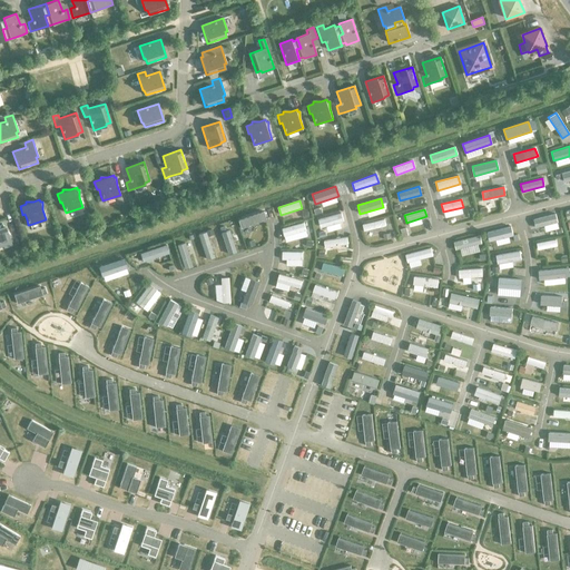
[(264,213),(238,220),(241,229),(267,220),(264,213)]
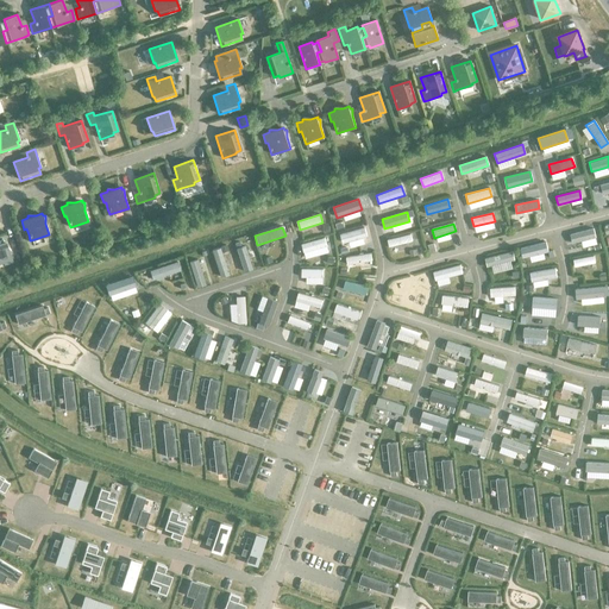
[(364,227),(340,234),(343,243),(368,236),(364,227)]
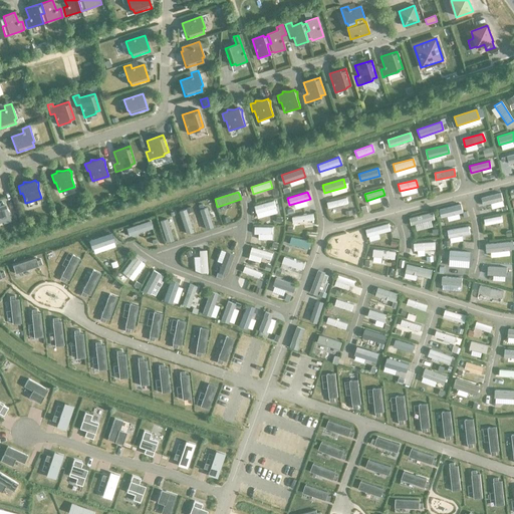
[(502,201),(500,193),(481,198),(482,205),(502,201)]
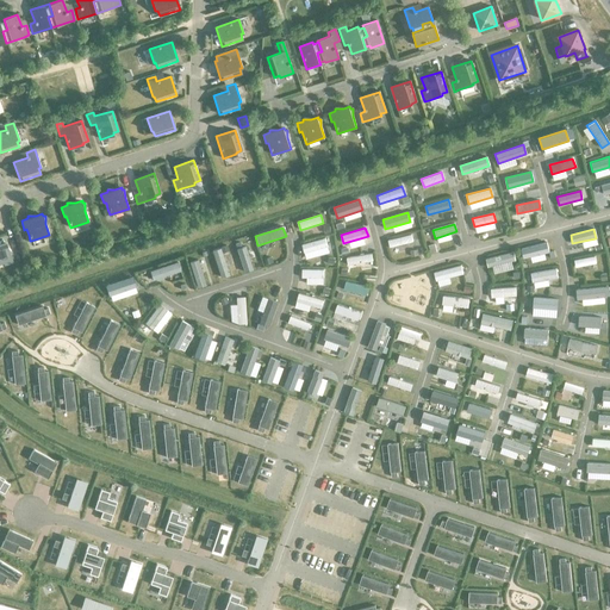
[(414,242),(412,235),(388,240),(390,248),(414,242)]
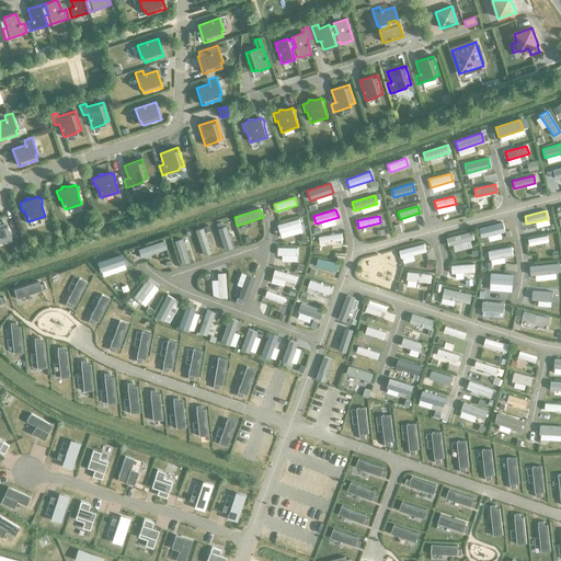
[(301,227),(299,219),(277,225),(279,233),(301,227)]
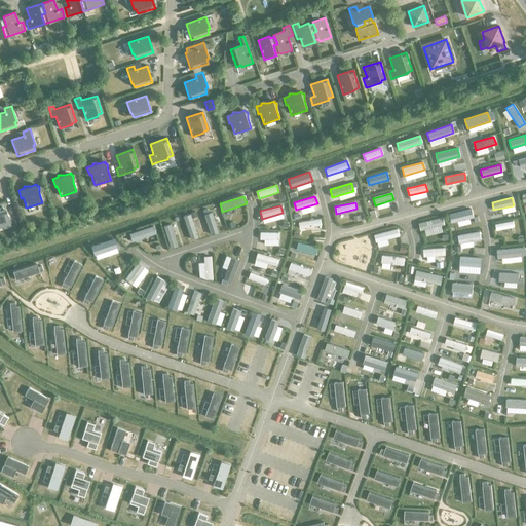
[(0,227),(2,227),(3,228),(10,226),(9,221),(10,219),(7,215),(5,208),(3,209),(1,207),(0,208),(0,227)]
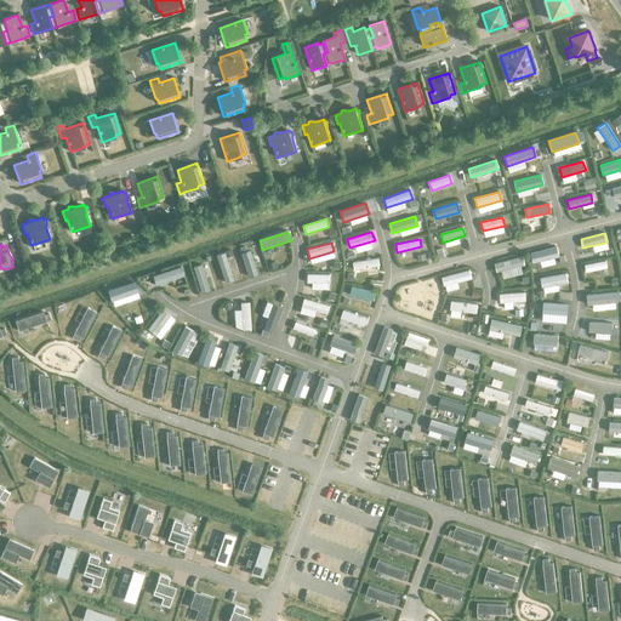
[(558,256),(556,246),(529,254),(531,263),(558,256)]
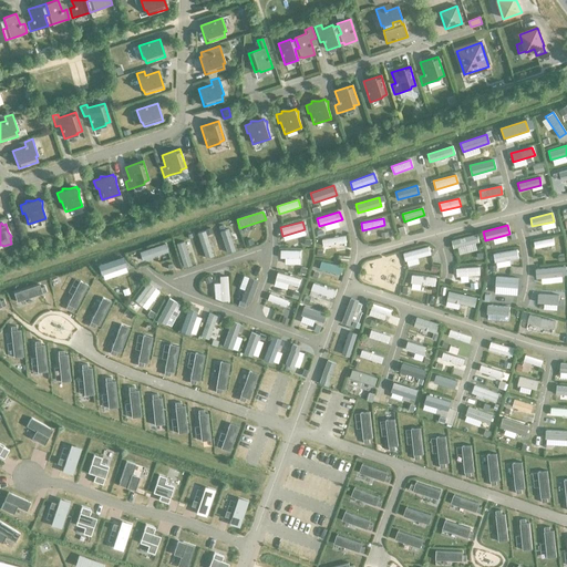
[(228,229),(219,232),(227,254),(235,251),(228,229)]
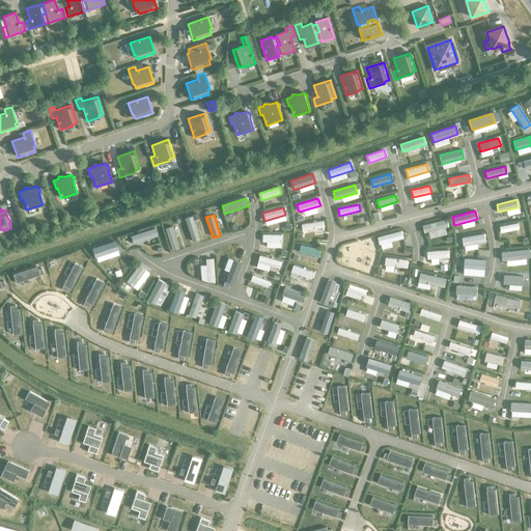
[(192,216),(184,219),(192,243),(200,241),(192,216)]
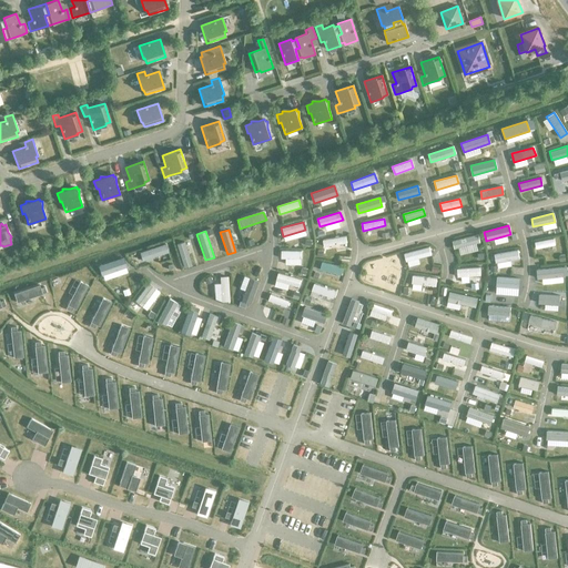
[(479,243),(477,235),(452,241),(454,249),(479,243)]
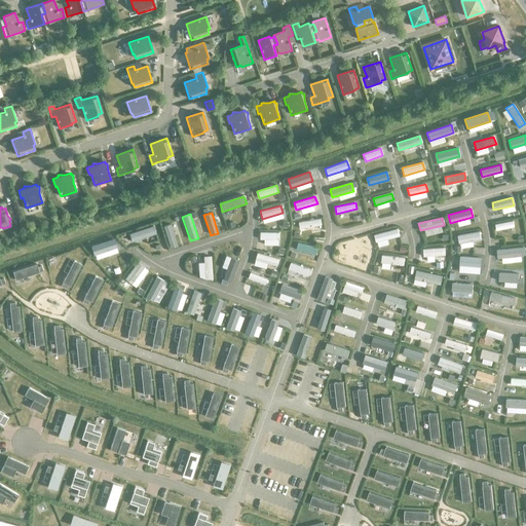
[(322,225),(321,219),(298,223),(299,229),(322,225)]
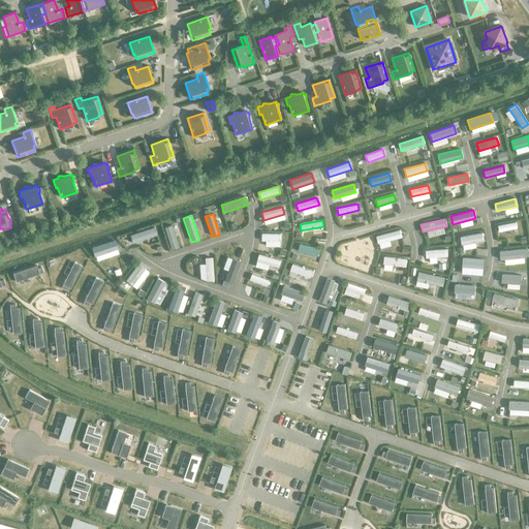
[(517,228),(516,222),(497,225),(498,231),(517,228)]
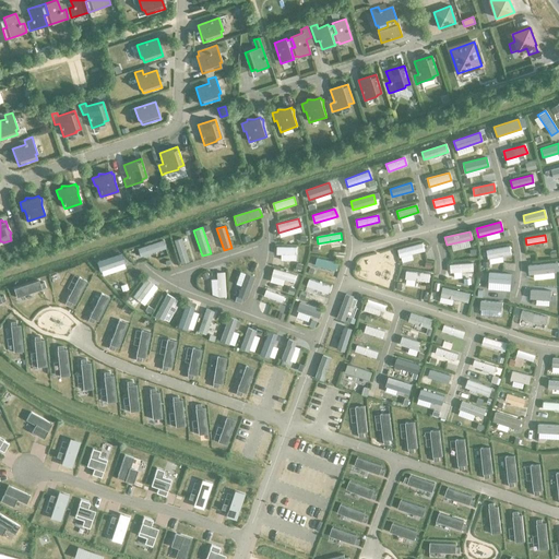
[(181,238),(174,241),(181,264),(189,262),(181,238)]
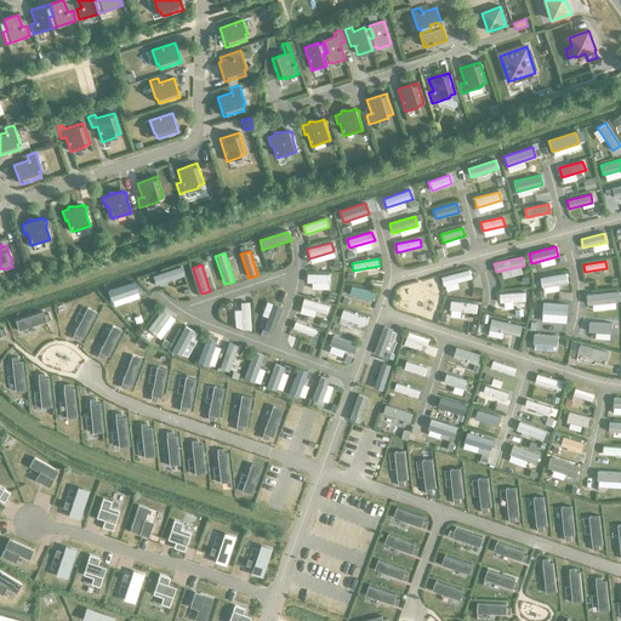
[(181,267),(153,277),(155,286),(184,277),(181,267)]
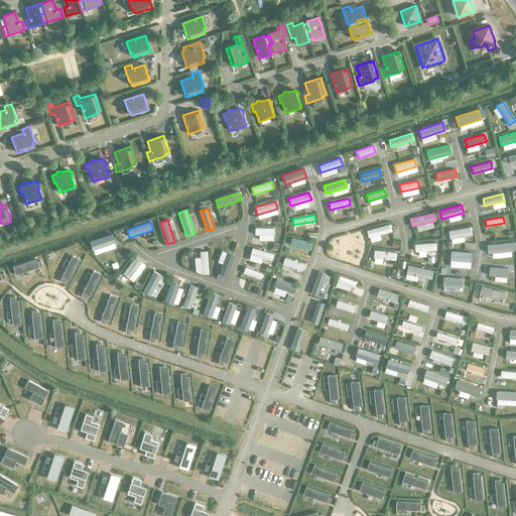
[(389,225),(367,230),(369,238),(391,232),(389,225)]
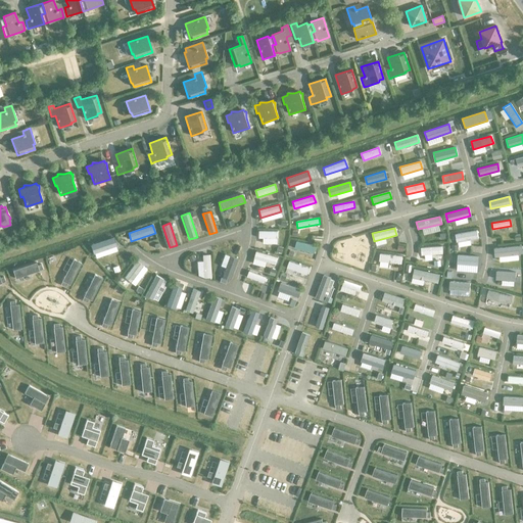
[(478,238),(476,230),(455,234),(456,242),(478,238)]
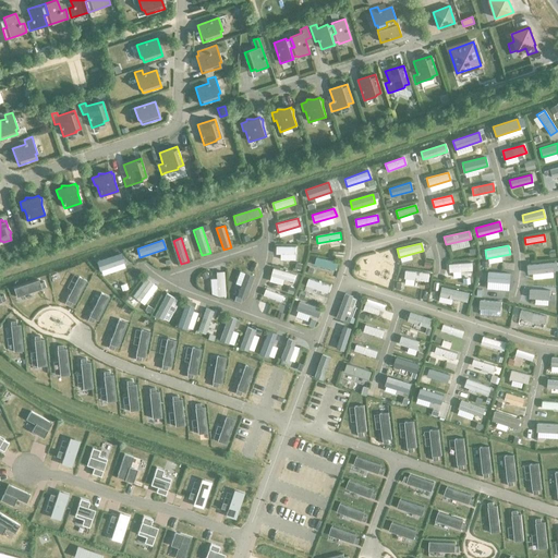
[(295,255),(296,246),(277,246),(277,254),(295,255)]
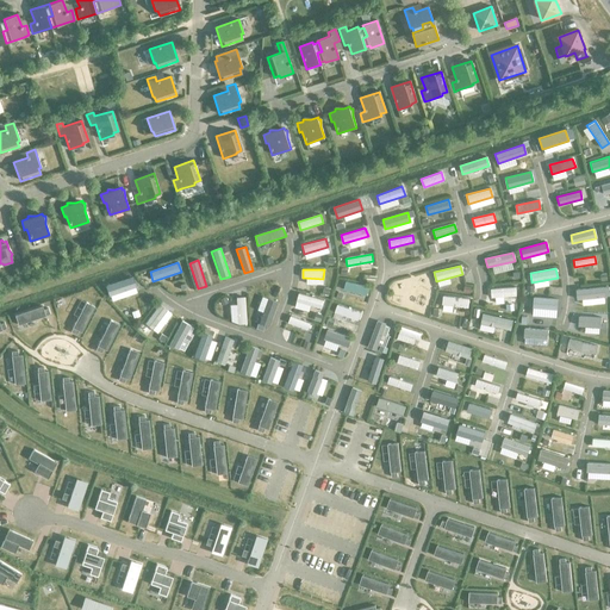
[(132,278),(106,287),(110,297),(136,288),(132,278)]
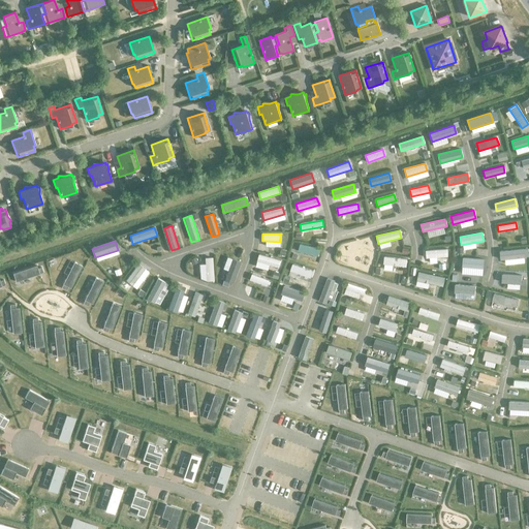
[(320,249),(300,245),(299,252),(319,256),(320,249)]
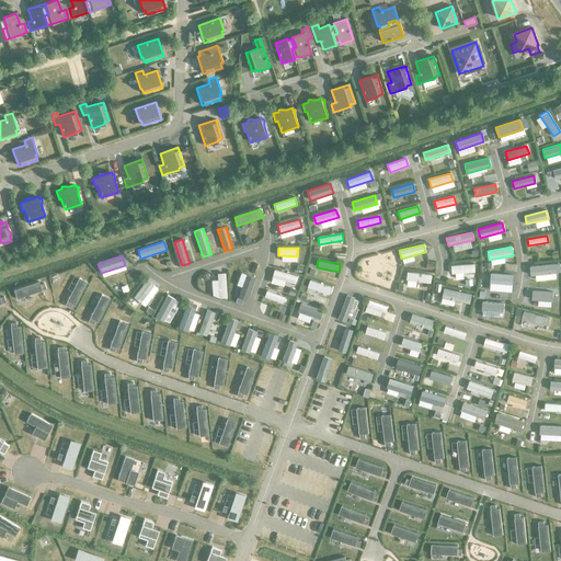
[(557,273),(556,263),(529,266),(530,275),(557,273)]
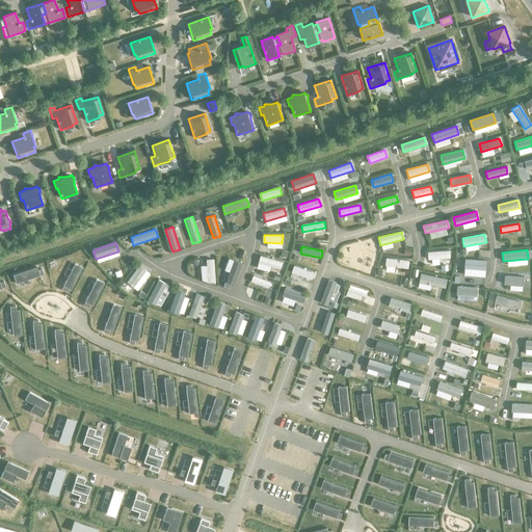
[(281,269),(283,262),(261,256),(258,263),(281,269)]
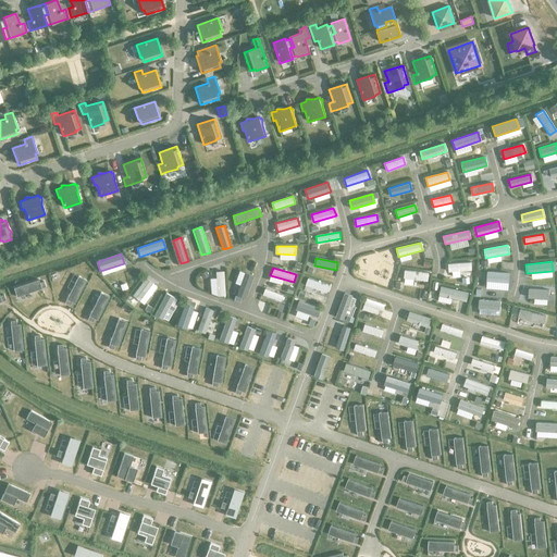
[(428,281),(429,273),(404,270),(403,279),(428,281)]
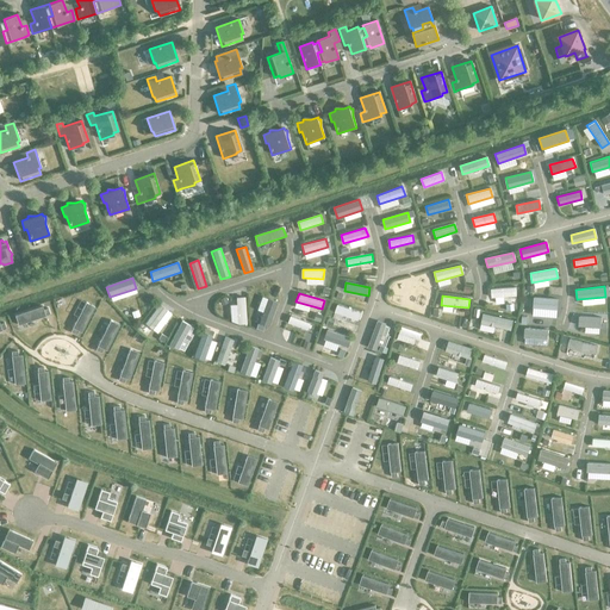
[(244,298),(236,298),(237,325),(247,324),(244,298)]
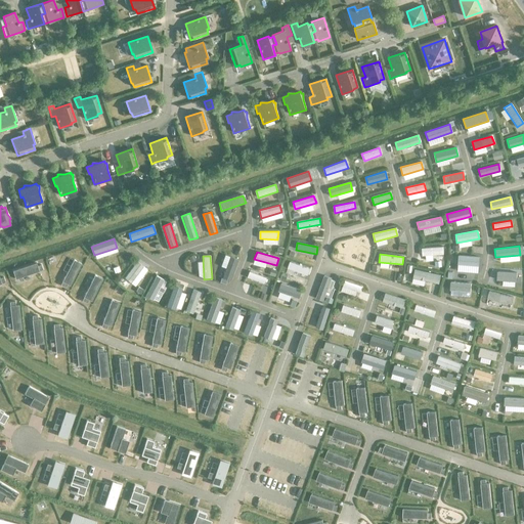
[(477,272),(478,257),(459,256),(457,271),(477,272)]
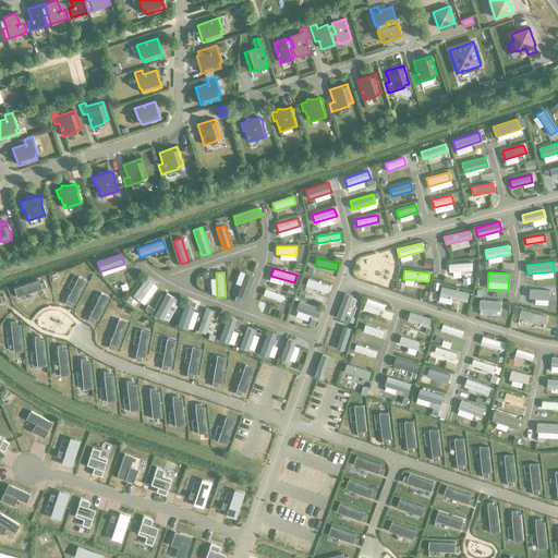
[(254,277),(245,274),(237,296),(242,299),(245,300),(254,277)]
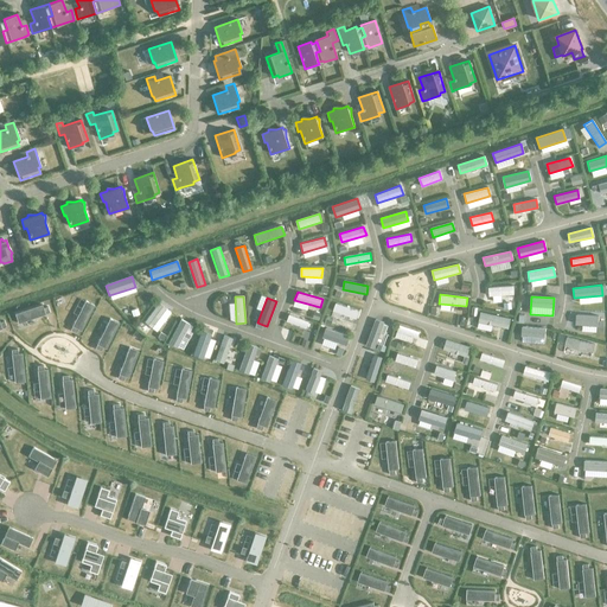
[(71,326),(70,331),(75,333),(77,330),(81,331),(94,306),(85,301),(71,326)]
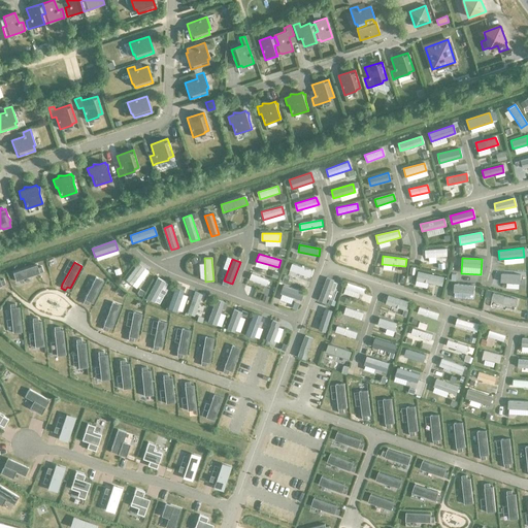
[(312,271),(292,263),(289,270),(309,278),(312,271)]
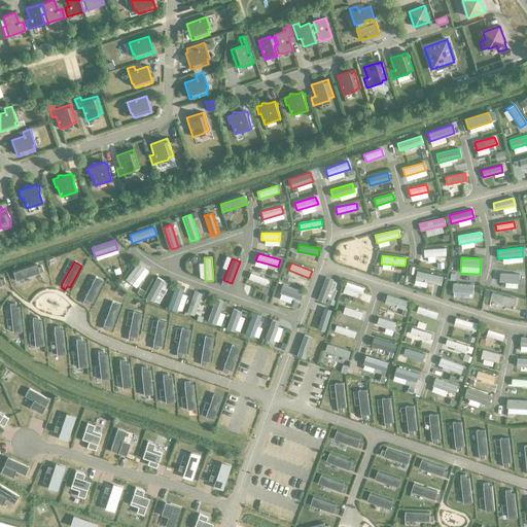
[(144,269),(137,264),(125,280),(132,285),(144,269)]
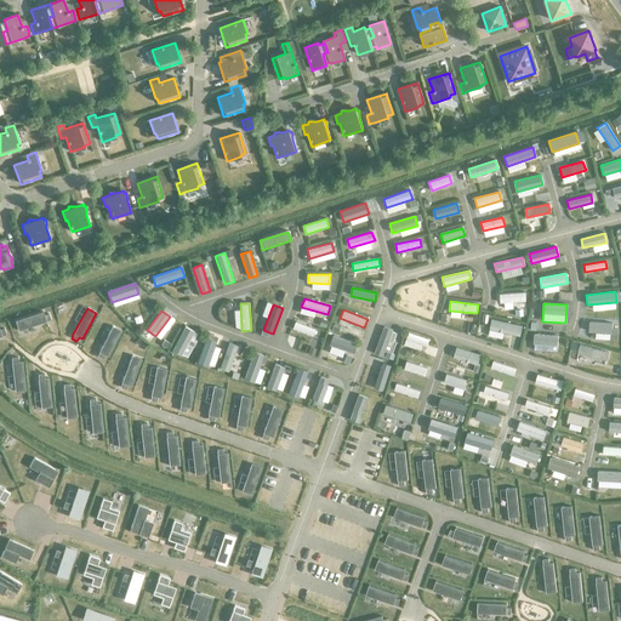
[(43,312),(15,322),(18,331),(45,322),(50,320),(49,314),(44,315),(43,312)]
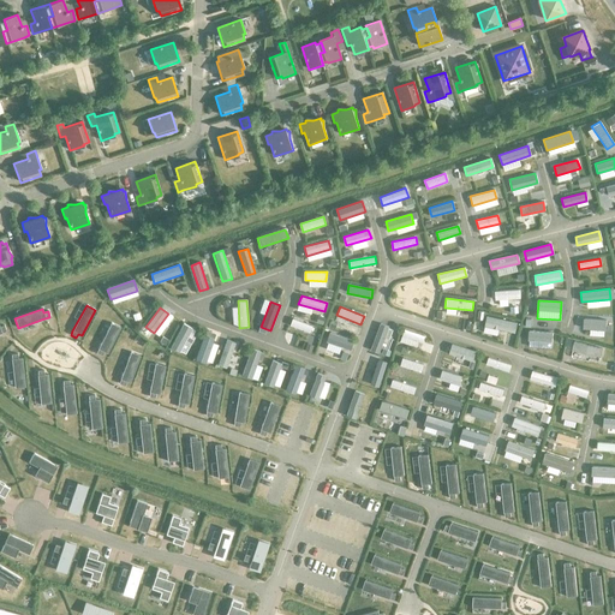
[(517,323),(485,316),(483,326),(514,333),(517,323)]
